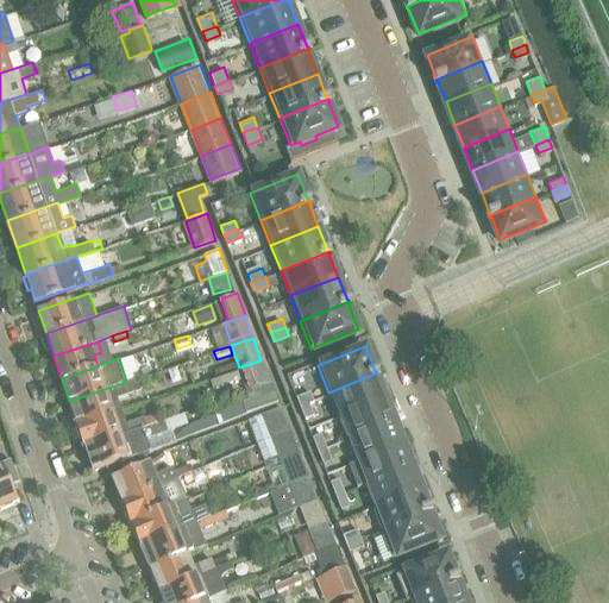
[(244,366),(252,389),(271,382),(263,359),(244,366)]
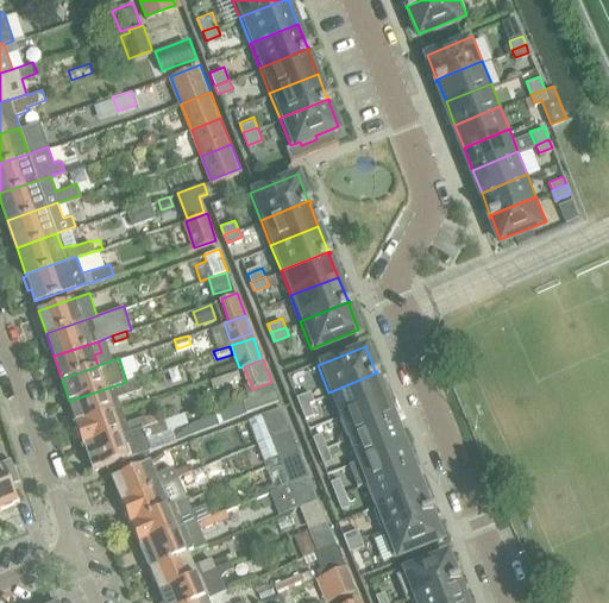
[(234,360),(214,368),(217,374),(236,368),(234,360)]
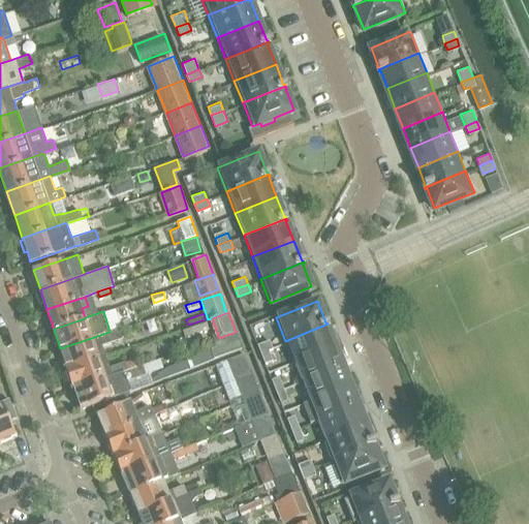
[(206,319),(182,328),(185,336),(209,328),(206,319)]
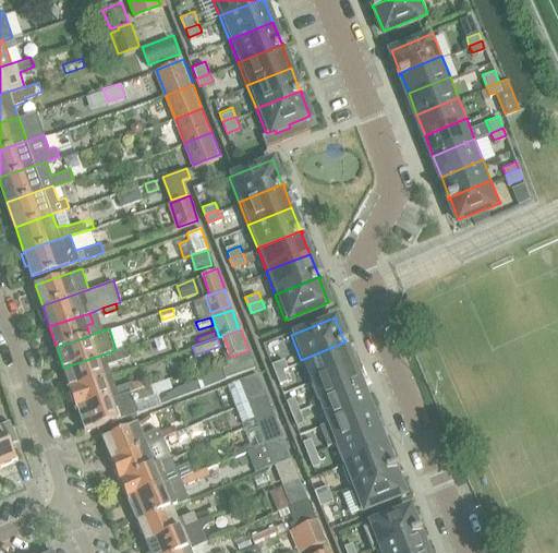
[(301,360),(308,381),(352,363),(346,345),(347,344),(346,341),(301,360)]
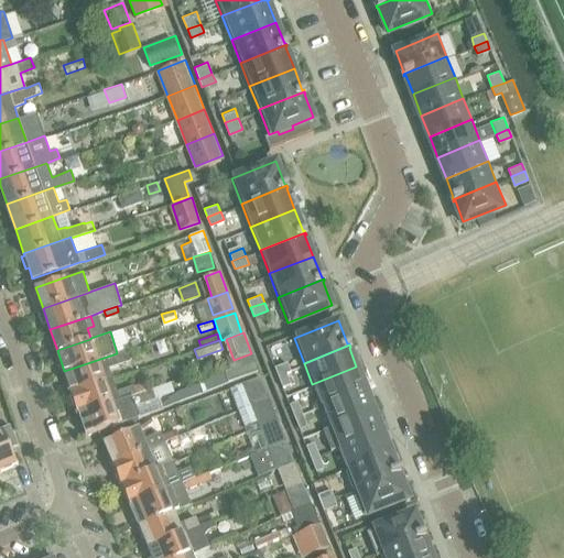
[(126,350),(117,353),(64,371),(72,392),(105,381),(112,378),(109,368),(129,360),(126,350)]
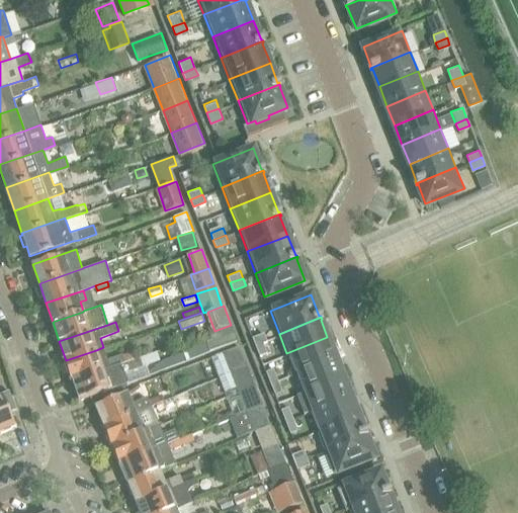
[(231,325),(214,331),(204,334),(206,341),(209,349),(236,339),(231,325)]
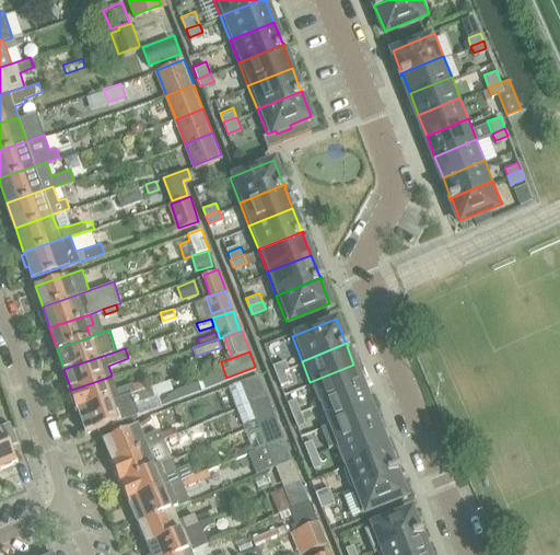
[(288,357),(273,362),(277,371),(290,366),(288,357)]
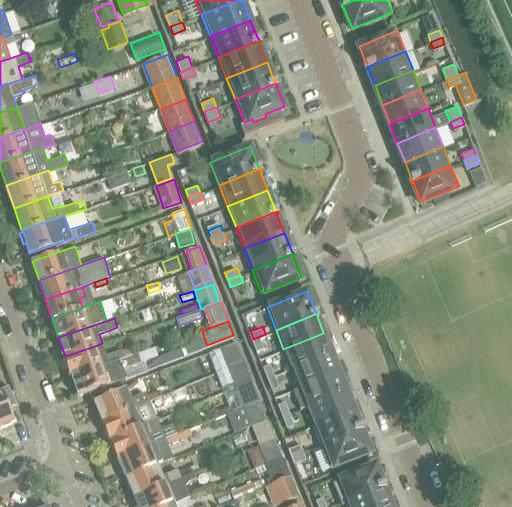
[(286,349),(293,367),(331,352),(323,333),(283,349),(284,350),(286,349)]
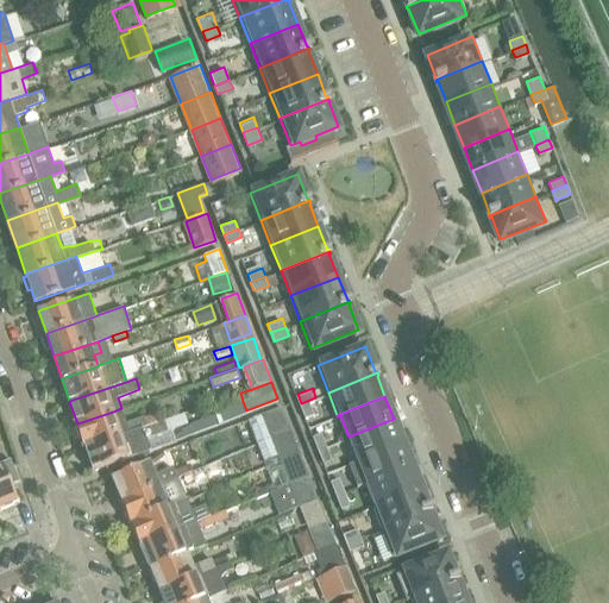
[(305,412),(319,406),(315,397),(301,403),(305,412)]
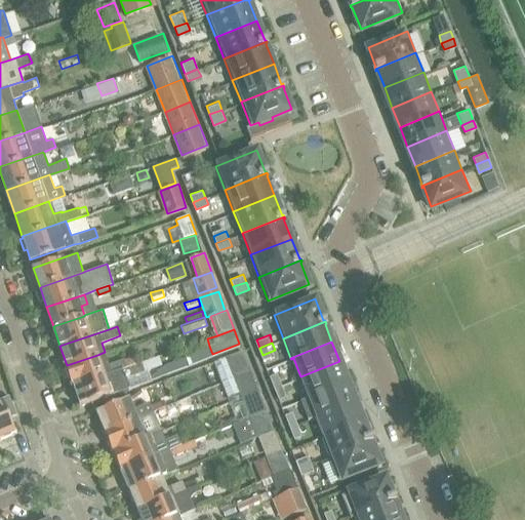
[(196,349),(192,354),(192,362),(212,354),(209,346),(206,347),(202,347),(196,349)]
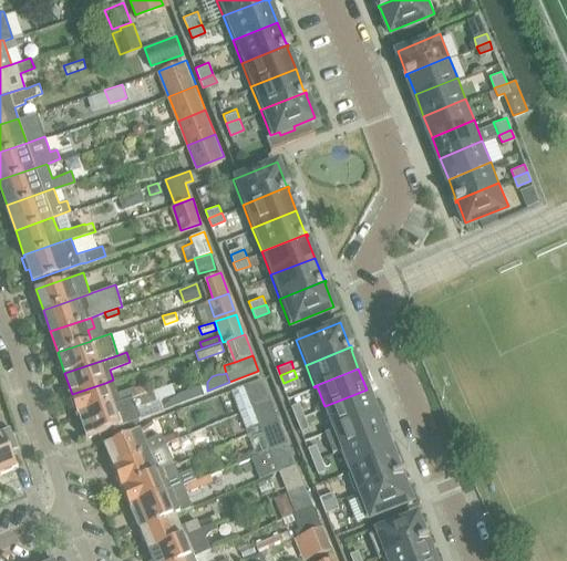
[(244,384),(253,405),(269,398),(261,377),(244,384)]
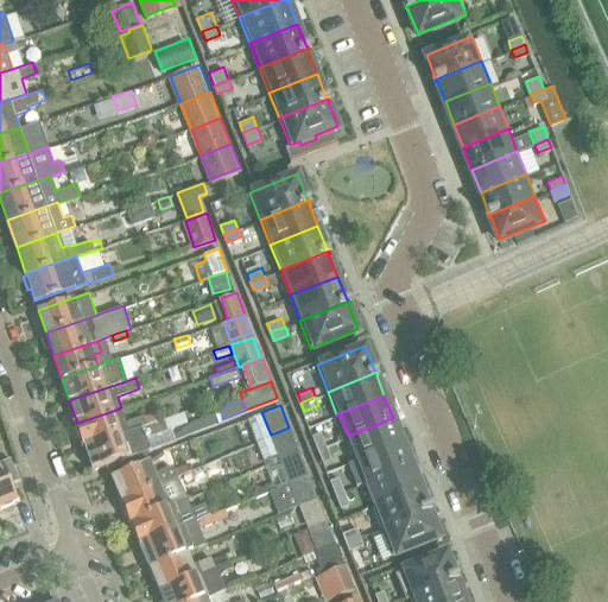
[(116,422),(113,411),(77,423),(84,445),(128,430),(124,418),(116,422)]
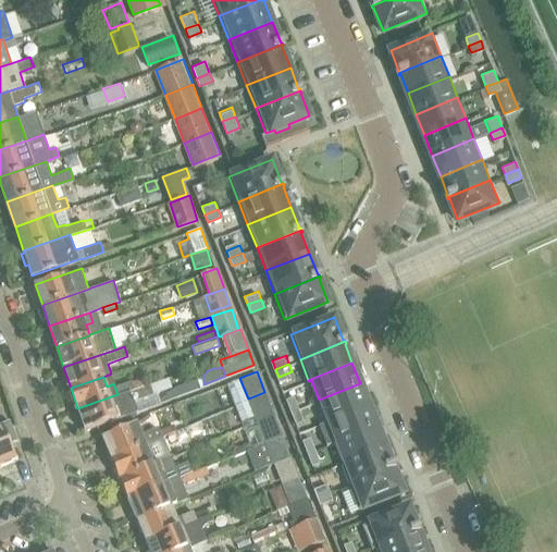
[(164,394),(160,396),(161,401),(198,387),(197,377),(177,384),(166,390),(164,394)]
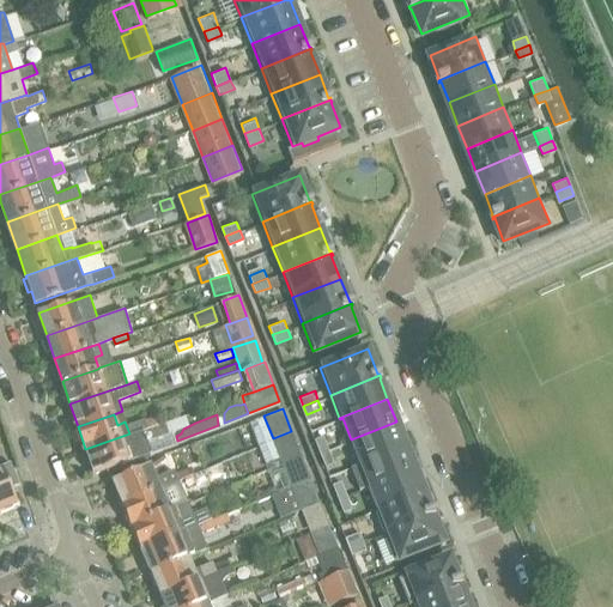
[(263,416),(249,420),(259,444),(273,438),(263,416)]
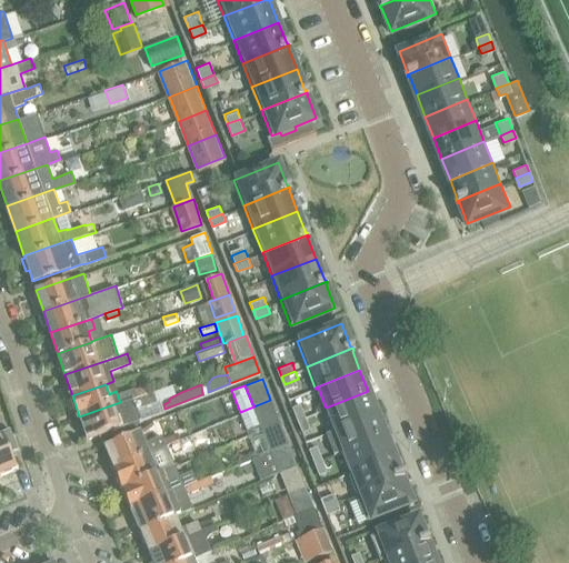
[(153,391),(120,402),(79,416),(87,438),(120,426),(140,419),(136,408),(157,401),(153,391)]
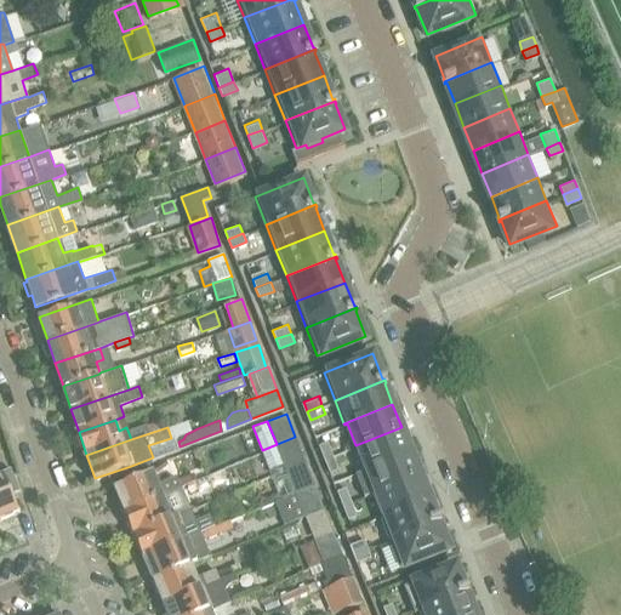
[(355,445),(364,468),(410,450),(402,427),(355,445)]
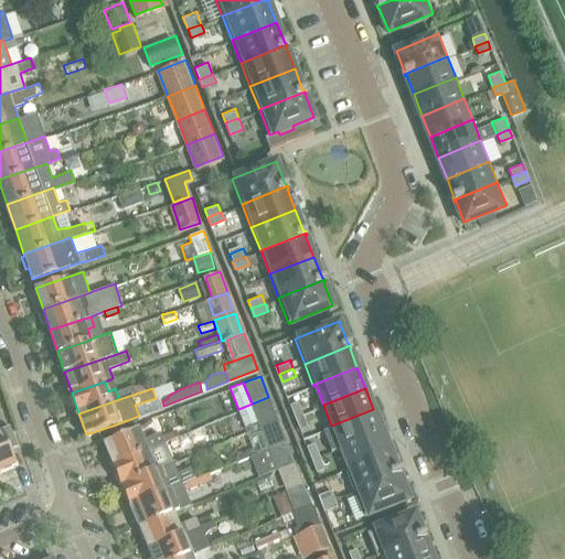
[(277,418),(268,397),(252,404),(258,420),(260,425),(277,418)]
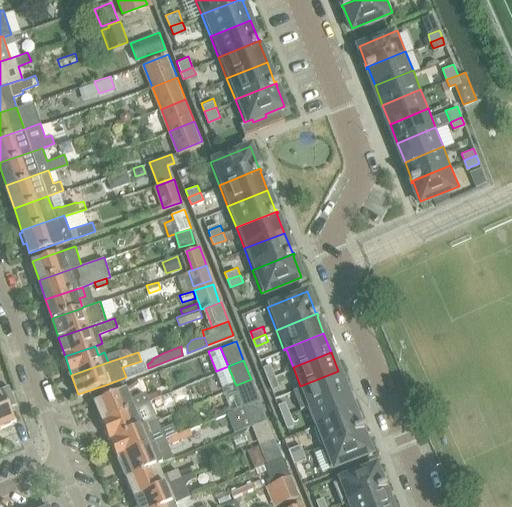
[(274,374),(269,362),(262,365),(267,377),(274,374)]
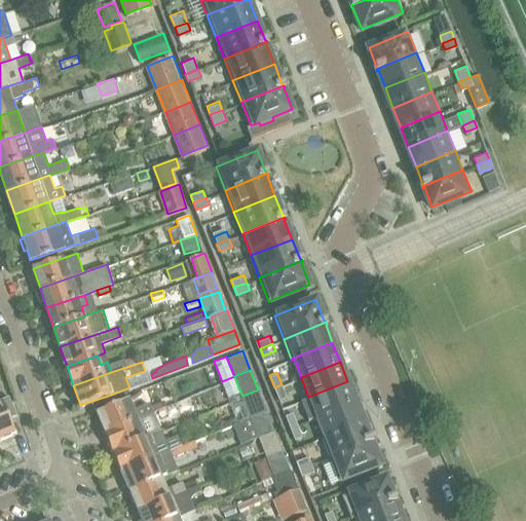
[(234,376),(222,381),(227,397),(240,392),(234,376)]
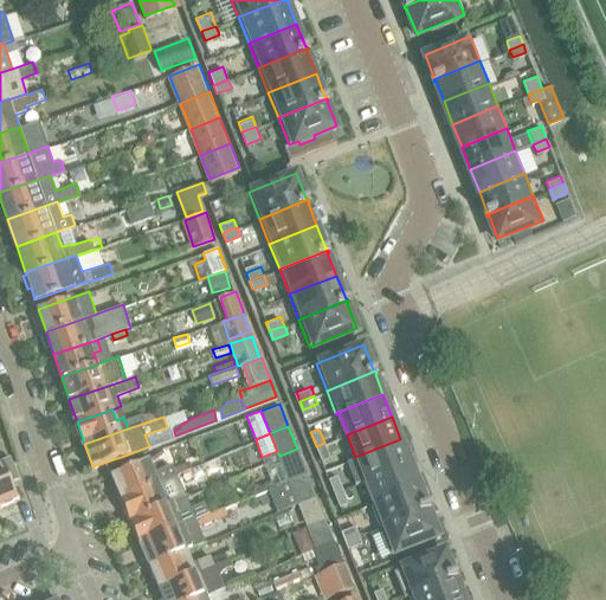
[(355,457),(365,479),(410,462),(400,439),(355,457)]
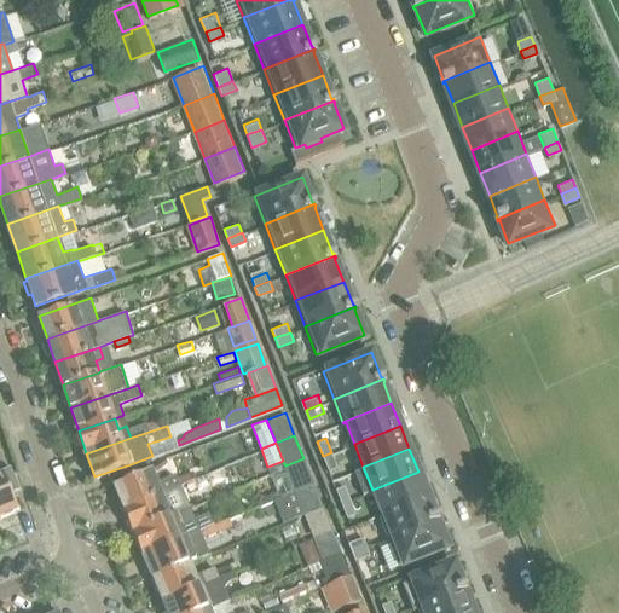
[(337,467),(331,452),(323,456),(329,470),(337,467)]
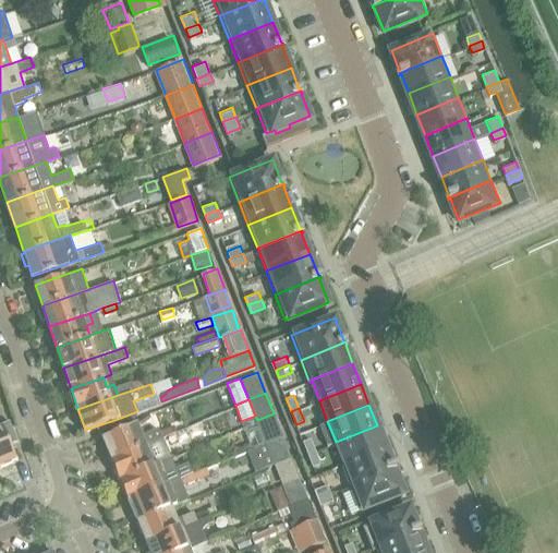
[(281,434),(274,413),(257,420),(258,425),(265,441),(281,434)]
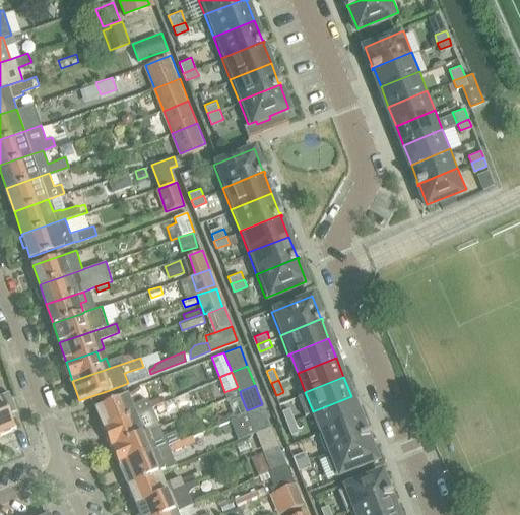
[(0,434),(14,428),(8,413),(19,408),(11,389),(0,393),(0,434)]
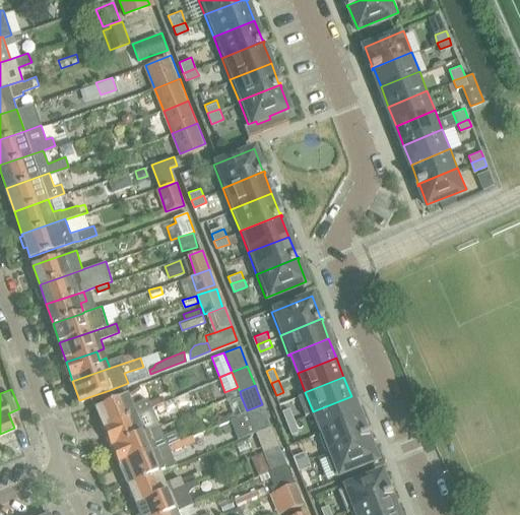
[(94,407),(103,427),(161,402),(158,396),(149,400),(147,397),(133,403),(128,393),(94,407)]
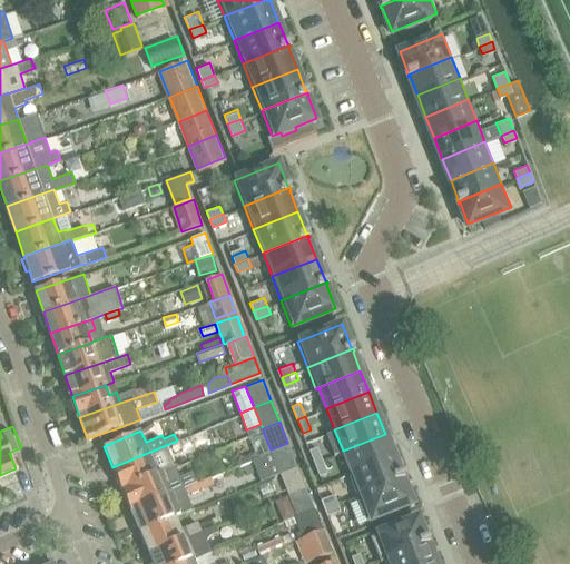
[(264,434),(251,438),(257,456),(271,449),(264,434)]
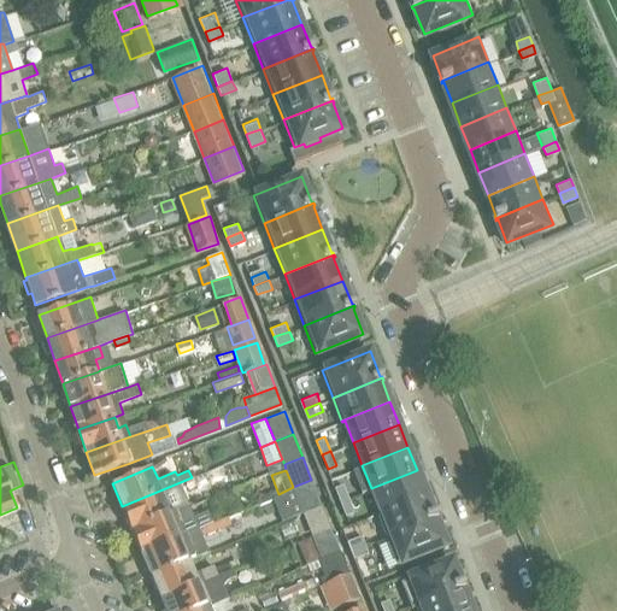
[(377,511),(377,512),(425,493),(417,470),(371,488),(380,510),(377,511)]
